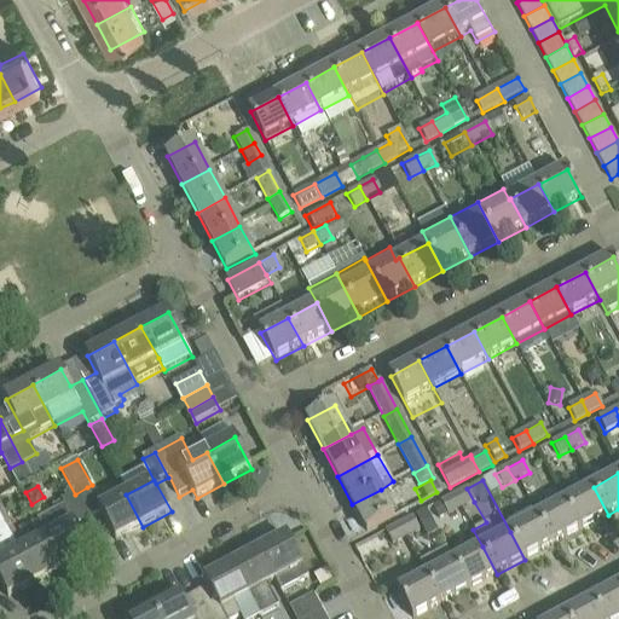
[(594,487),(566,502),(580,530),(608,515),(594,487)]
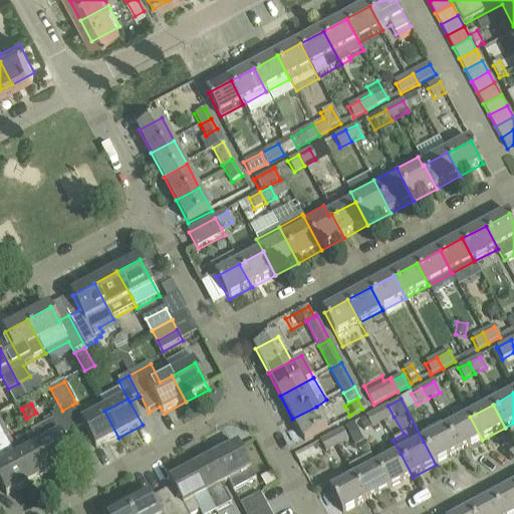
[(388,406),(376,413),(382,423),(394,417),(388,406)]
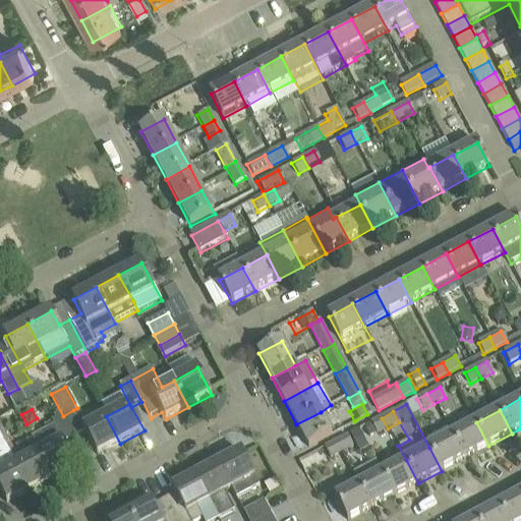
[(74,412),(63,417),(74,438),(85,431),(98,456),(120,444),(106,416),(83,428),(74,412)]
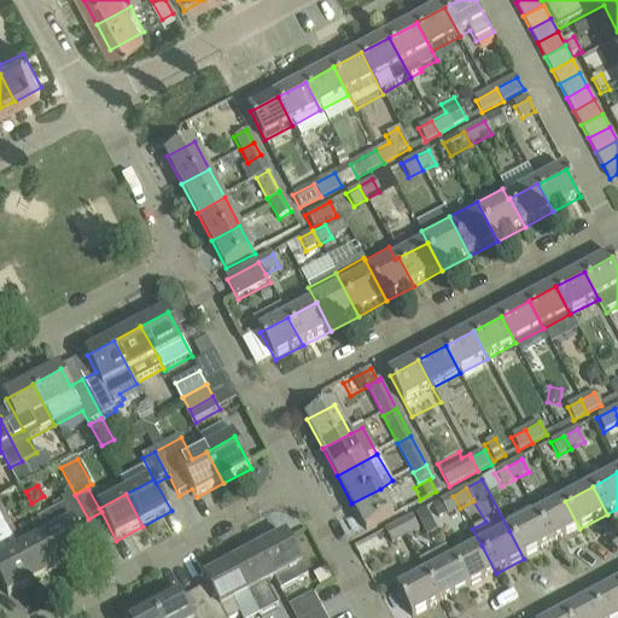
[(380,489),(351,503),(367,531),(395,517),(380,489)]
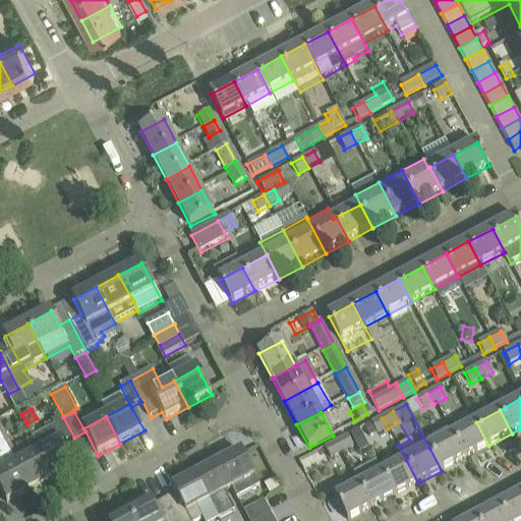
[(53,479),(76,467),(64,443),(74,438),(63,417),(52,423),(54,426),(53,427),(51,423),(45,426),(47,430),(32,439),(53,479)]
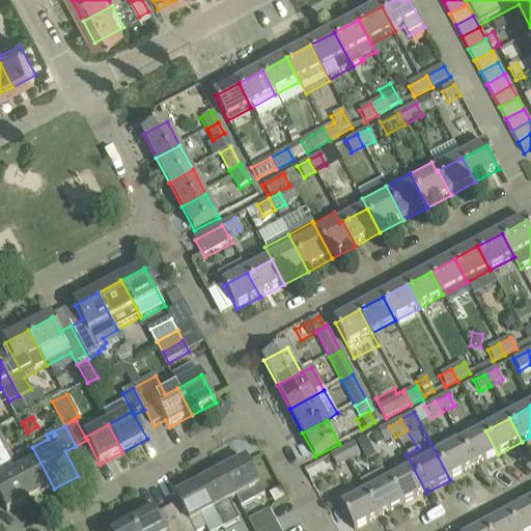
[(389,426),(378,432),(384,443),(395,437),(389,426)]
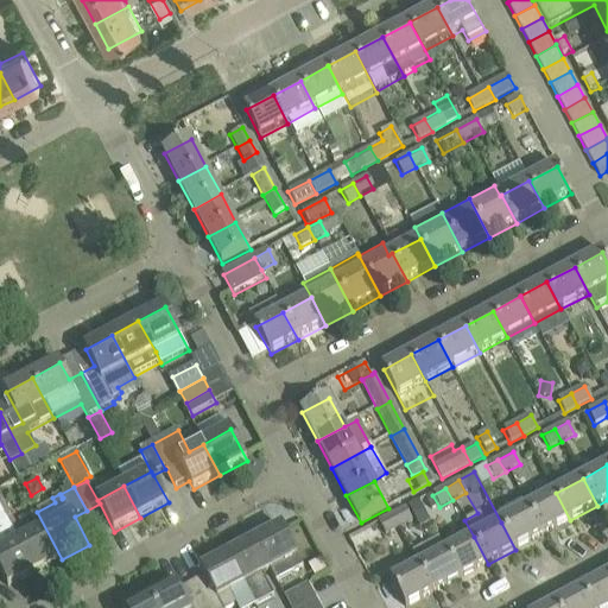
[(556,493),(529,507),(543,536),(570,520),(556,493)]
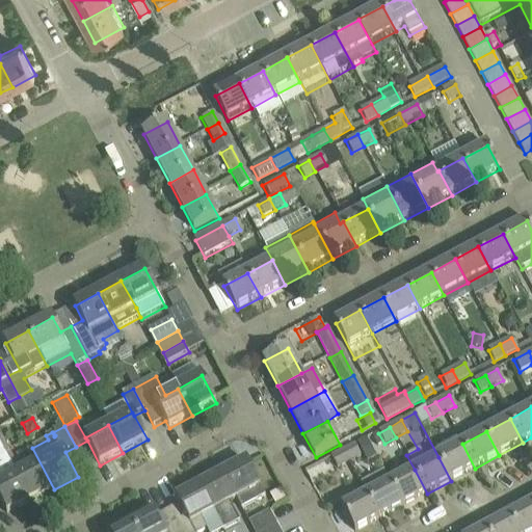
[(376,458),(365,439),(355,443),(367,463),(376,458)]
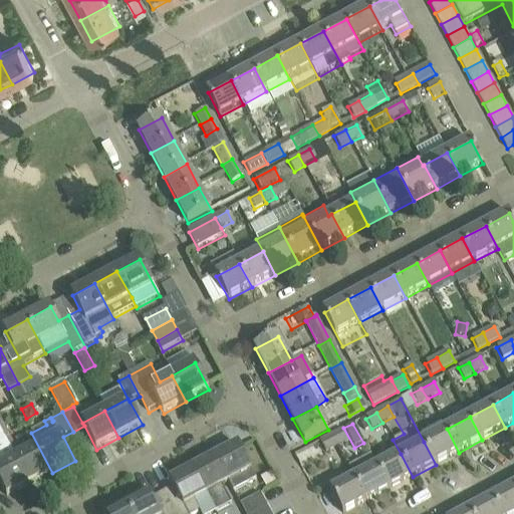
[(447,429),(424,442),(436,465),(459,453),(447,429)]
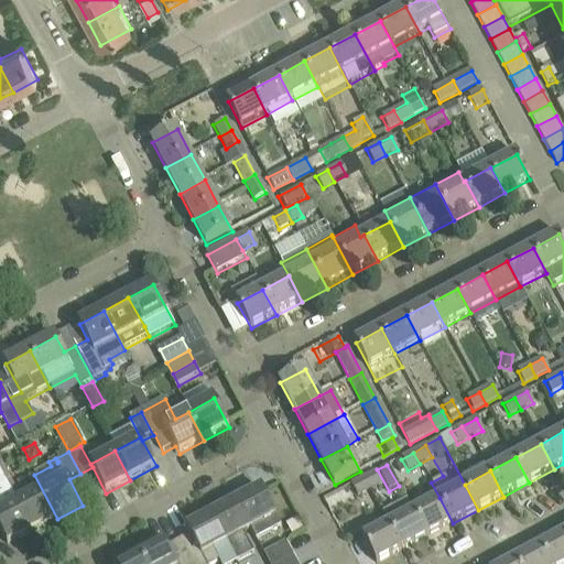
[(377,473),(365,479),(371,491),(383,485),(377,473)]
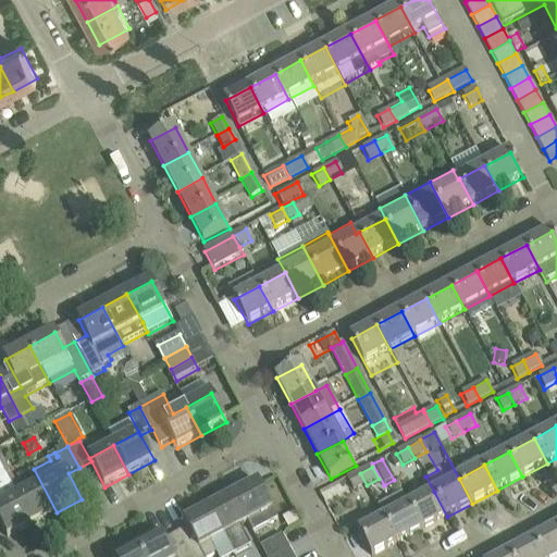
[(0,474),(0,492),(5,503),(0,506),(0,523),(8,539),(33,525),(4,473),(0,474)]
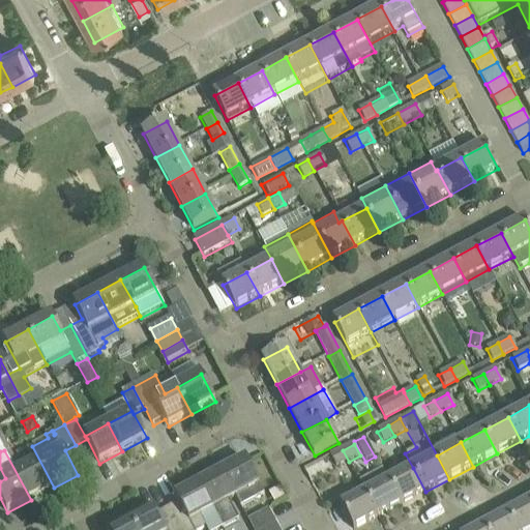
[(343,450),(331,455),(337,468),(349,462),(343,450)]
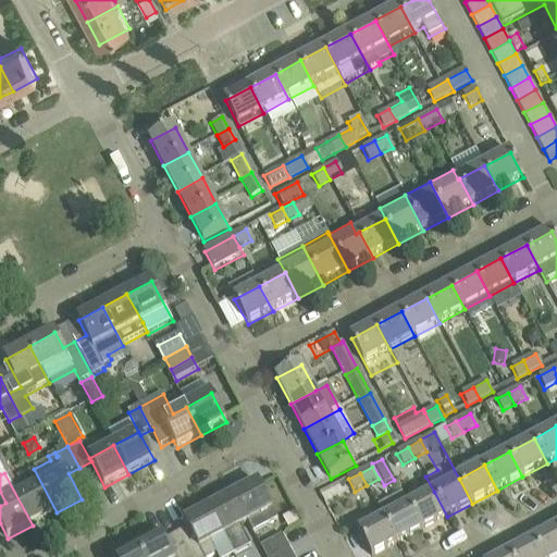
[(259,483),(234,497),(254,533),(279,520),(259,483)]
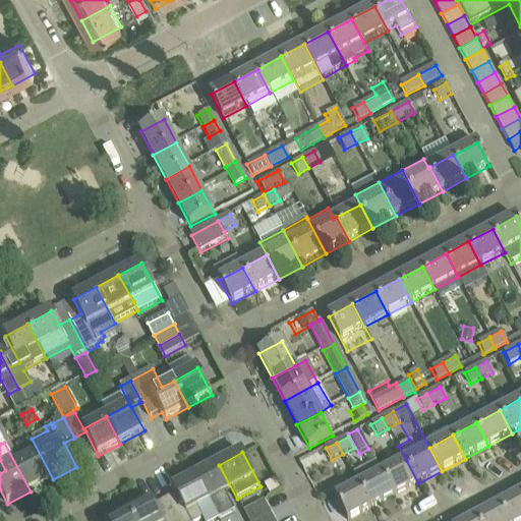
[(31,491),(53,479),(39,453),(29,458),(26,454),(14,460),(31,491)]
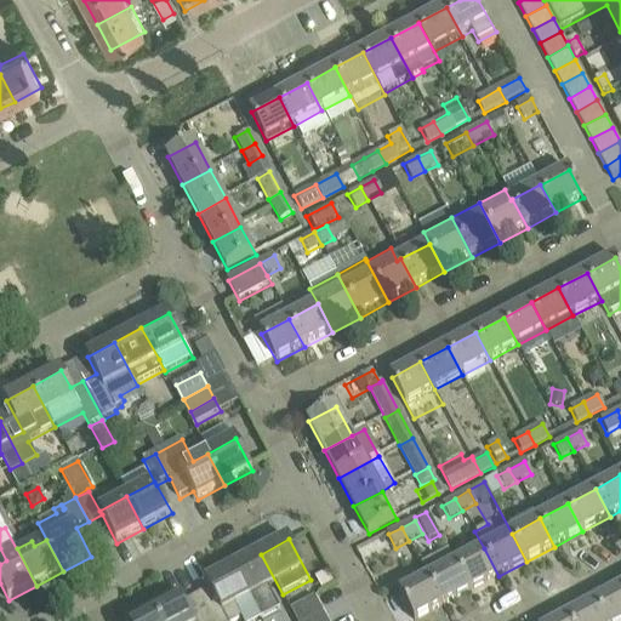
[(484,548),(456,563),(471,591),(499,576),(484,548)]
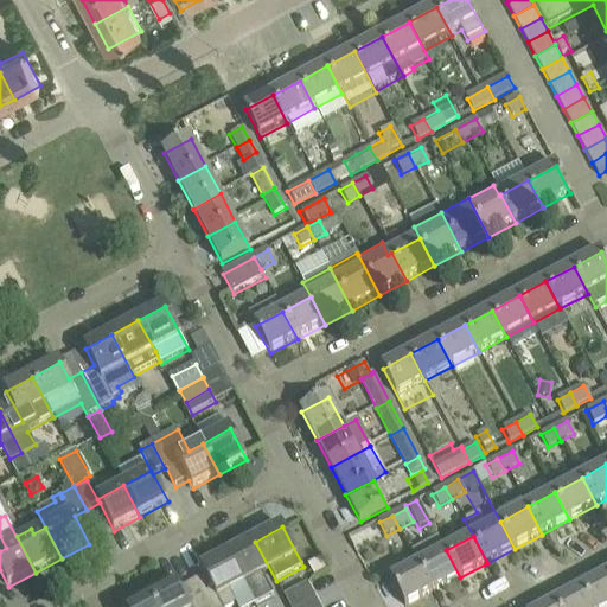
[(255,542),(229,556),(256,604),(282,592),(276,581),(255,542)]
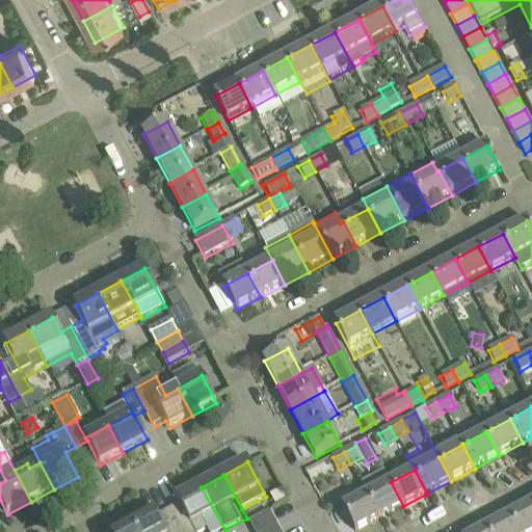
[(391,482),(367,496),(379,520),(403,506),(391,482)]
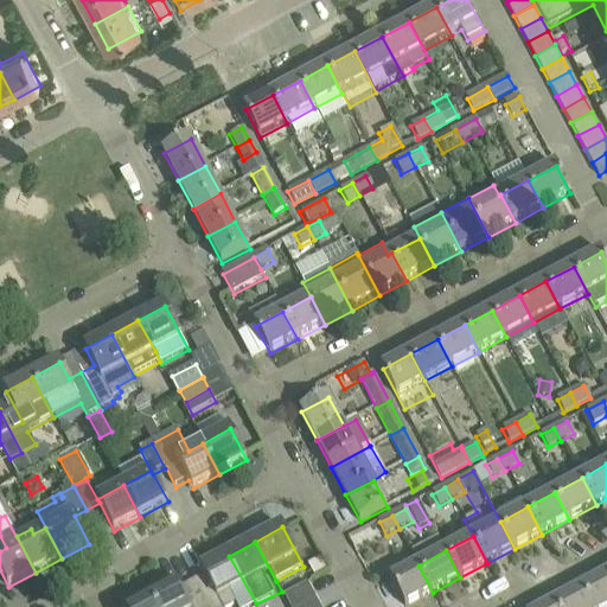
[(192,583),(205,606),(234,606),(251,598),(229,556),(203,569),(205,576),(192,583)]
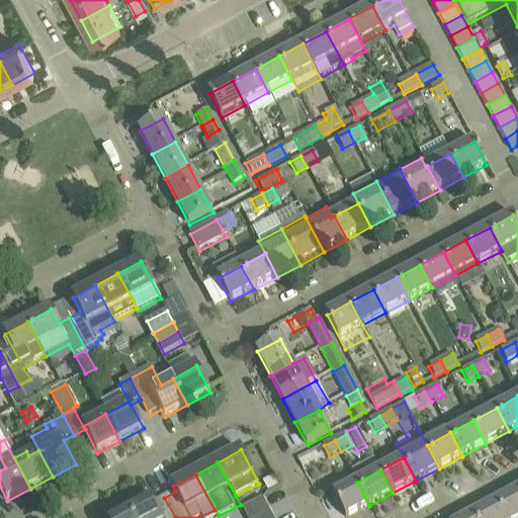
[(346,517),(369,506),(357,483),(334,495),(346,517)]
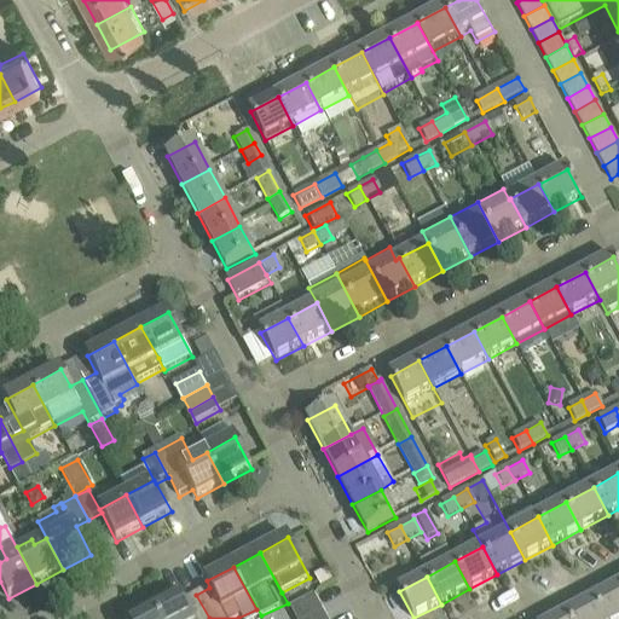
[(618,618),(618,585),(594,600),(603,618),(618,618)]
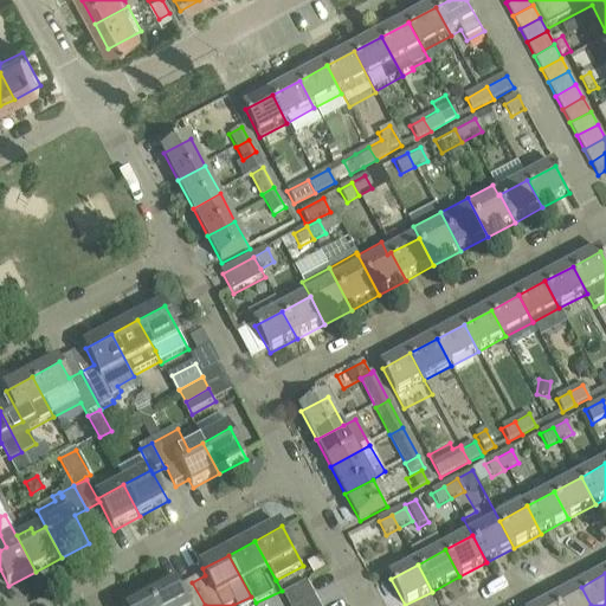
[(176,582),(149,597),(154,605),(205,605),(192,582),(180,588),(176,582)]
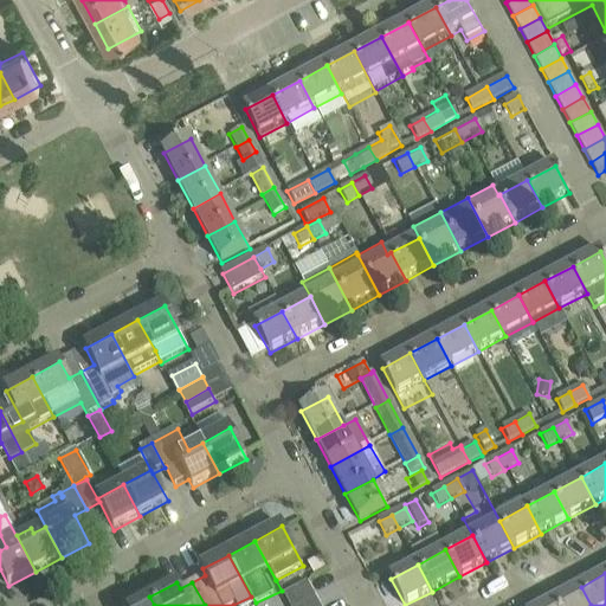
[(284,595),(289,605),(296,605),(315,597),(308,582),(284,595)]
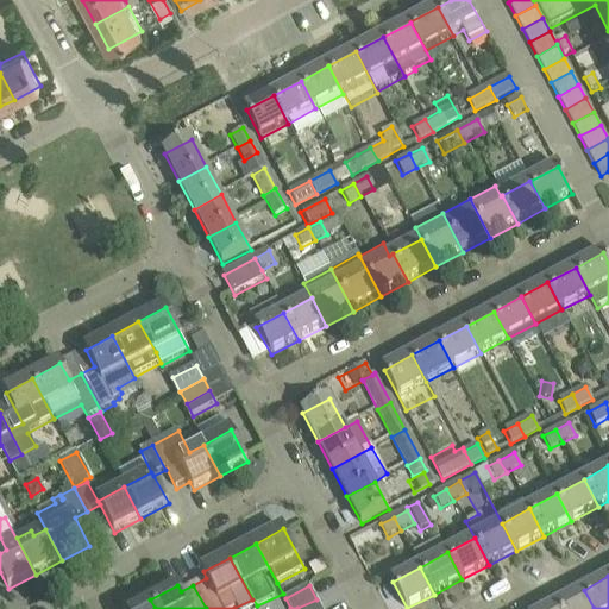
[(594,608),(584,590),(557,606),(558,608),(594,608)]
